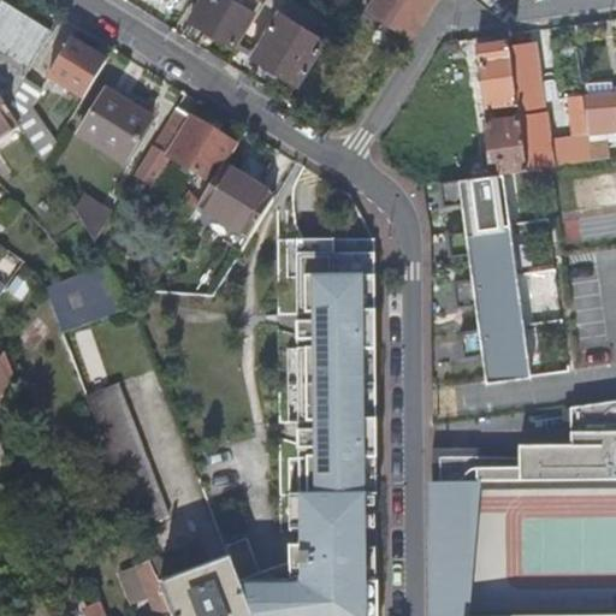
[(255,17),(229,0),(205,0),(193,21),(236,48),(255,17)]
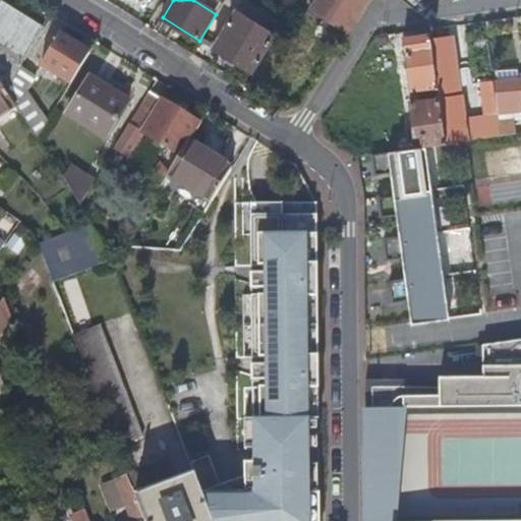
[(315,0),(309,10),(348,34),(368,0),(315,0)]
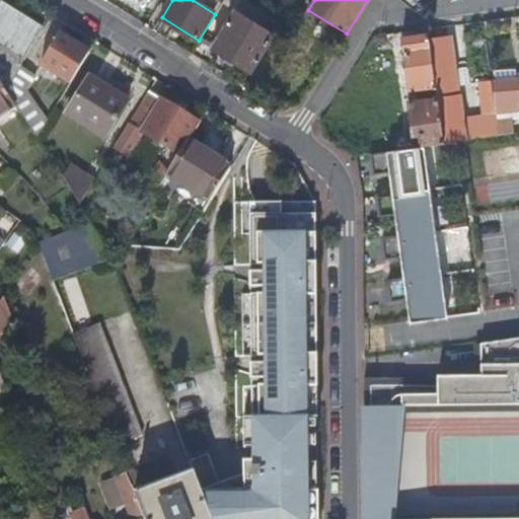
[(0,53),(1,54),(0,55),(0,82),(7,92),(21,68),(25,61),(32,50),(43,34),(0,7),(0,53)]
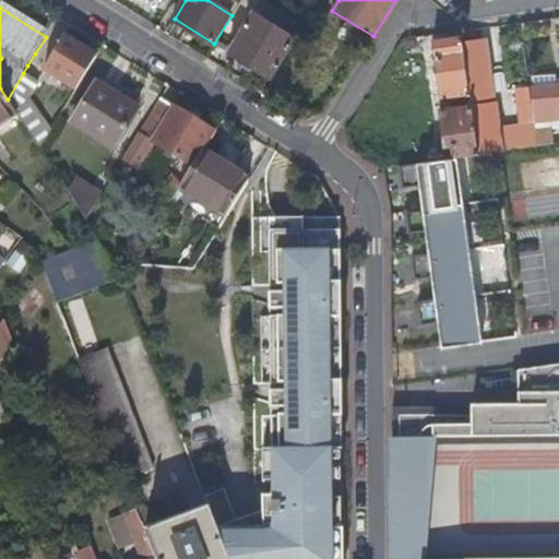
[(271,78),(296,37),(254,11),(247,24),(229,52),(271,78)]
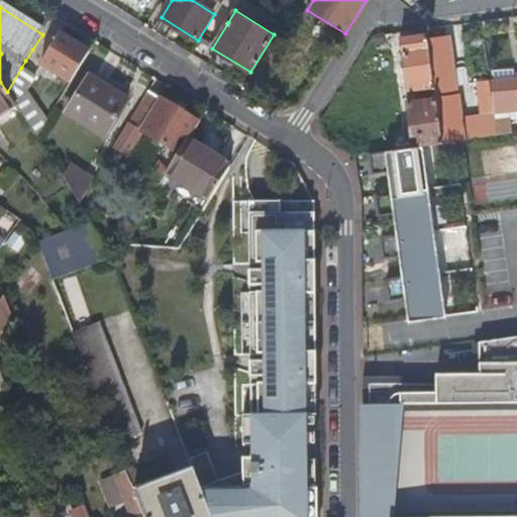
[(212,48),(228,22),(216,15),(200,41),(212,48)]
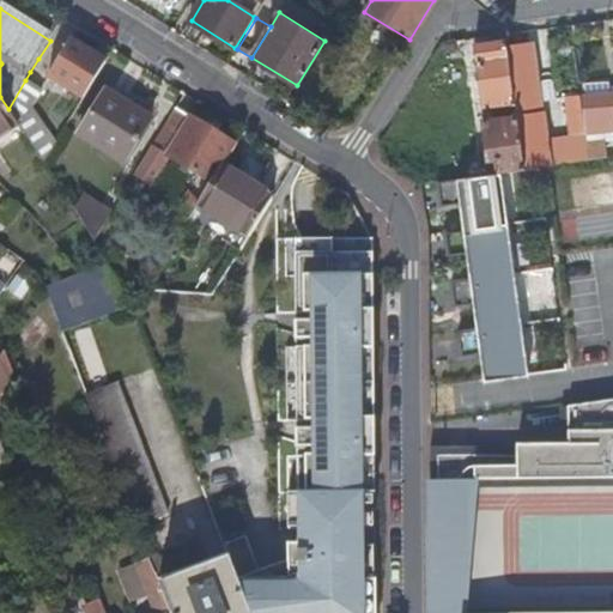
[(485,110),(515,105),(507,49),(505,41),(475,46),(485,110)]
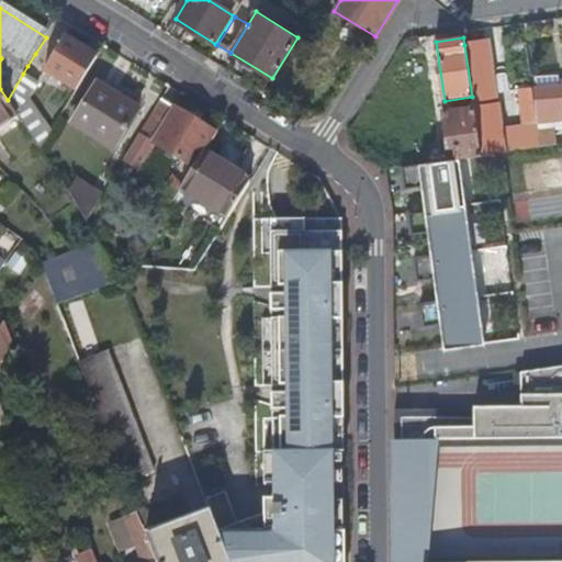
[(63,80),(78,90),(97,59),(64,38),(44,71),(62,82),(63,80)]
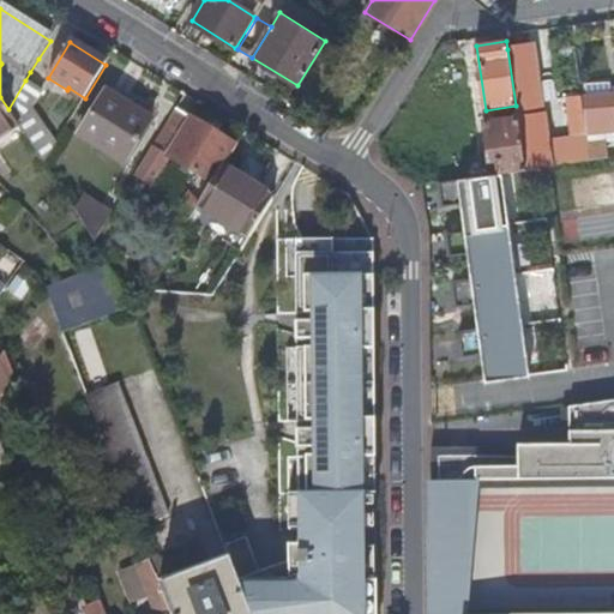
[(531,46),(507,49),(516,106),(540,102),(531,46)]
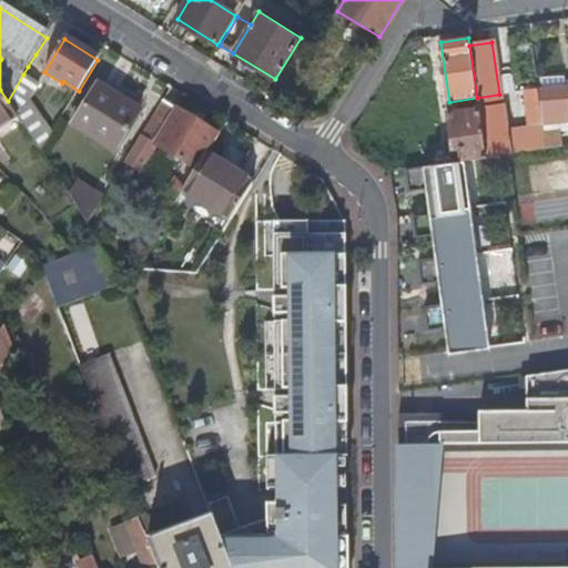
[(40,85),(23,74),(8,101),(18,117),(21,121),(42,152),(53,133),(31,101),(40,85)]
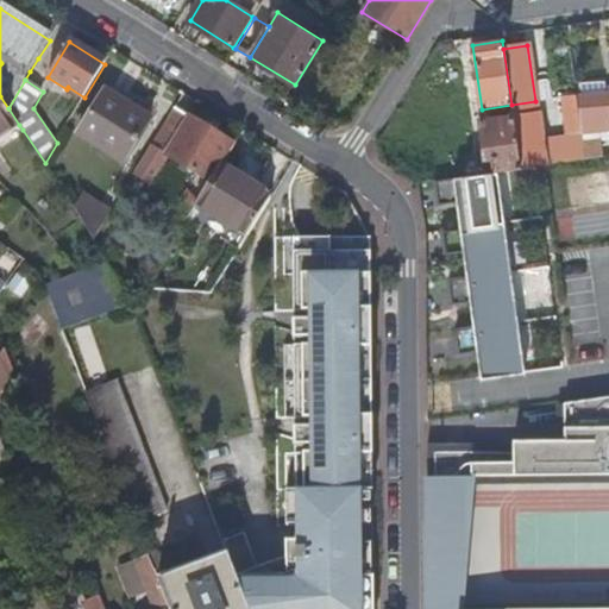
[(150,119),(105,92),(79,135),(123,163),(150,119)]
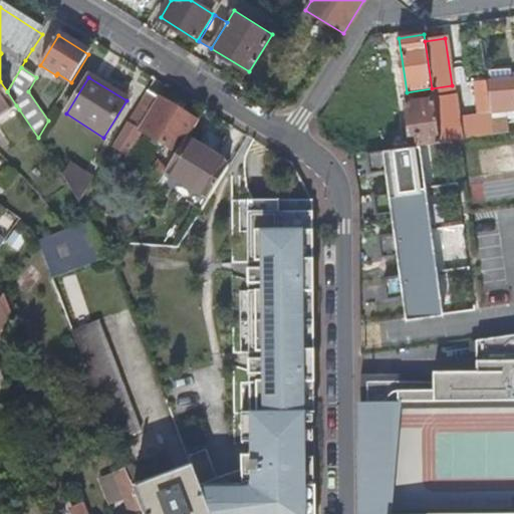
[(513,79),(490,82),(493,113),(492,113),(495,135),(508,134),(505,112),(513,110),(513,79)]
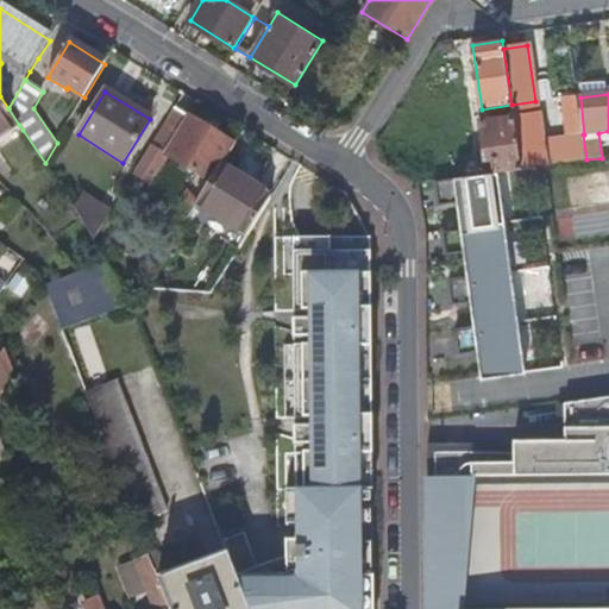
[(0,137),(19,125),(8,108),(0,96),(0,137)]
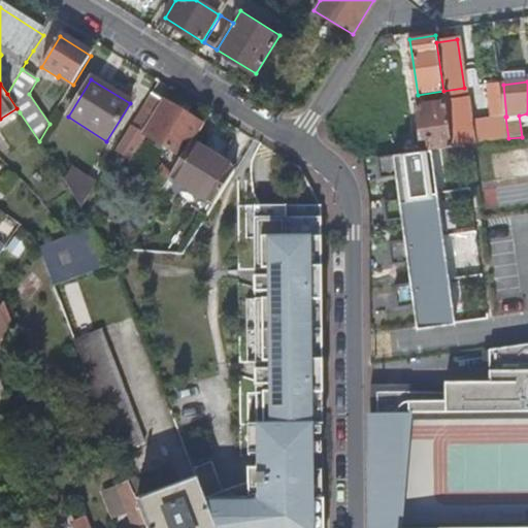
[(502,111),(498,86),(490,87),(494,112),(502,111)]
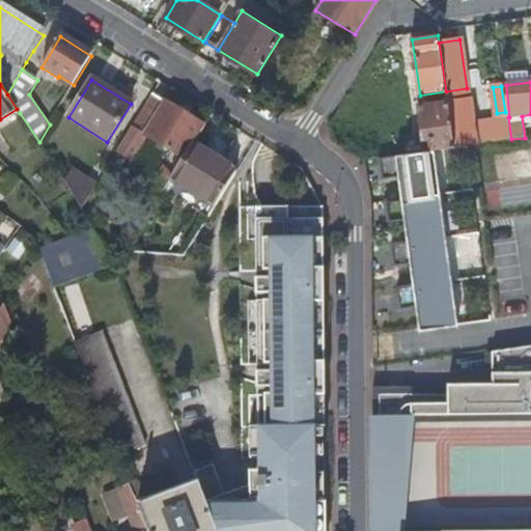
[(203,128),(152,95),(133,129),(145,137),(183,161),(193,144),(203,128)]
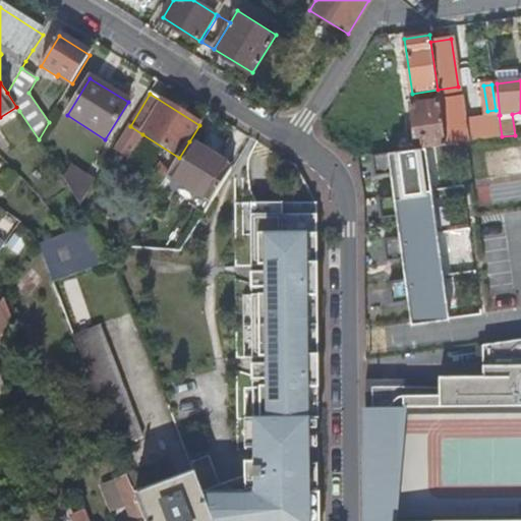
[(460,98),(439,101),(446,145),(466,141),(460,98)]
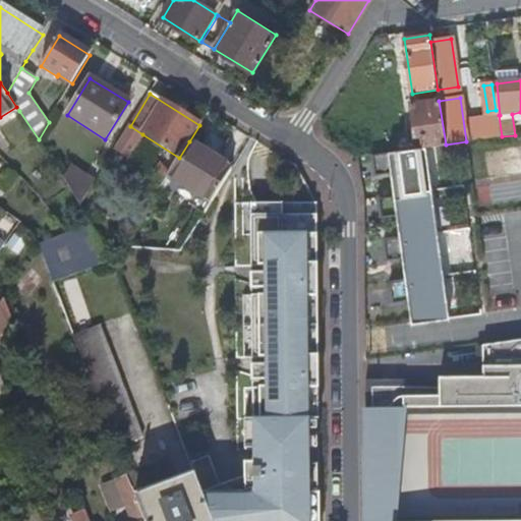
[(422,135),(423,148),(446,145),(439,101),(410,105),(415,136),(422,135)]
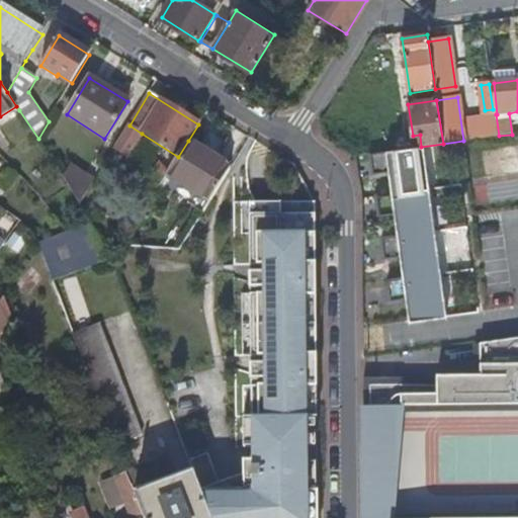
[(0,122),(19,110),(16,106),(0,116),(0,122)]
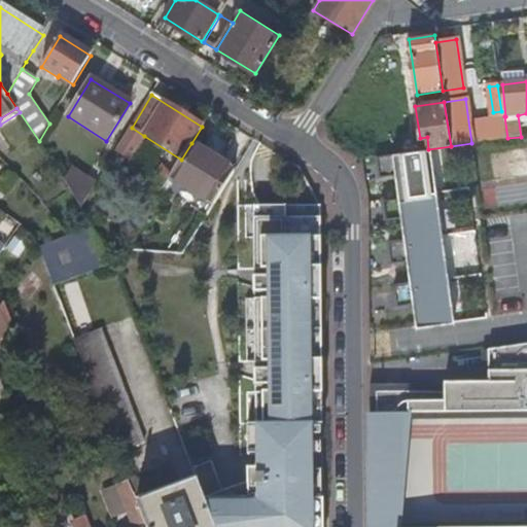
[(484,131),(485,141),(504,139),(502,125),(488,127),(484,131)]
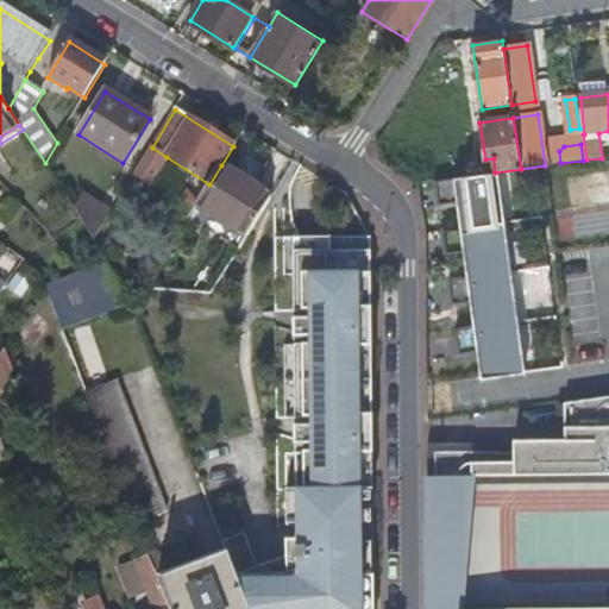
[(263,192),(221,165),(209,184),(196,206),(238,232),(263,192)]
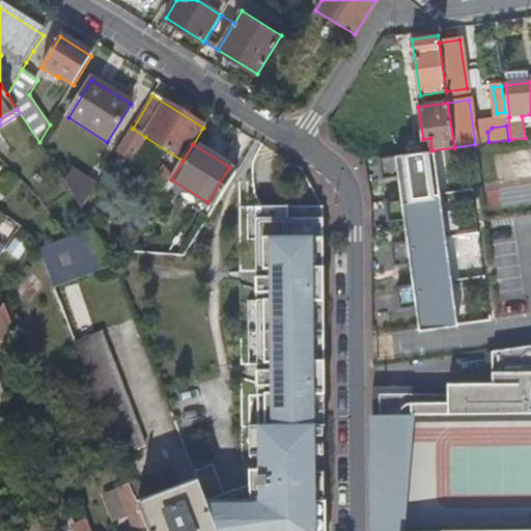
[(384,148),(385,157),(408,154),(407,144),(384,148)]
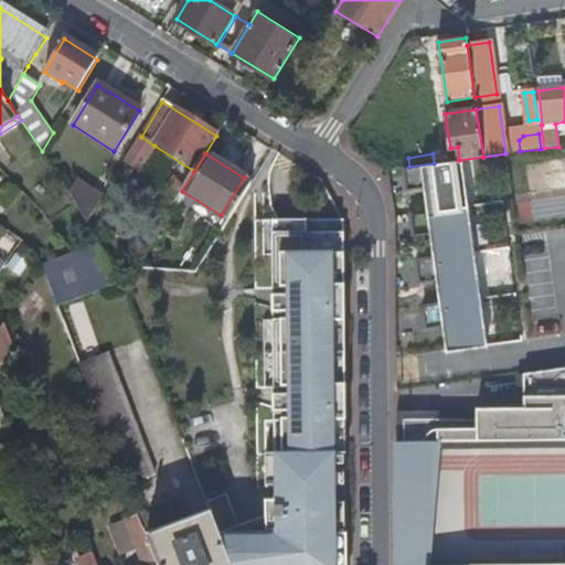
[(464,206),(457,160),(434,163),(409,167),(404,168),(407,190),(405,190),(405,191),(424,189),(427,212),(411,214),(414,235),(412,235),(412,236),(430,234),(434,257),(417,260),(419,280),(418,281),(418,283),(437,280),(440,304),(423,306),(426,327),(425,327),(425,328),(444,326),(447,350),(447,351),(480,347),(480,345),(483,344),(477,299),(470,253),(464,206)]
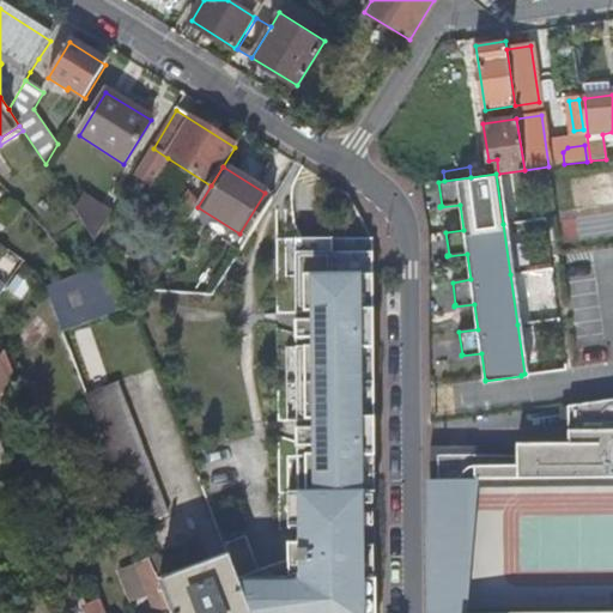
[(240,234),(249,240),(275,199),(265,193),(240,234)]
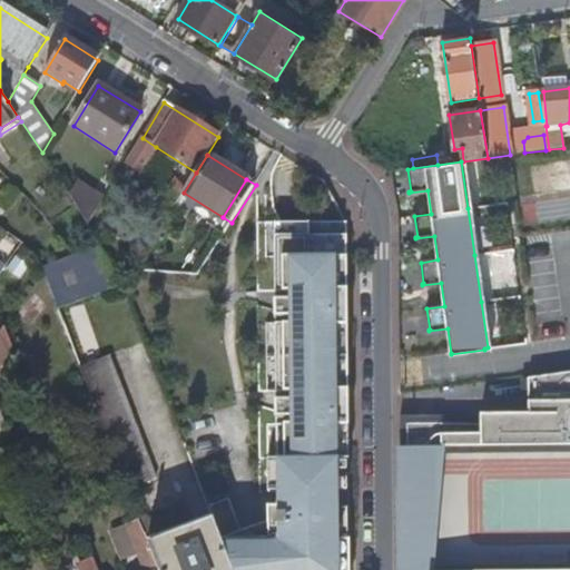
[(78,183),(70,195),(89,225),(105,199),(78,183)]
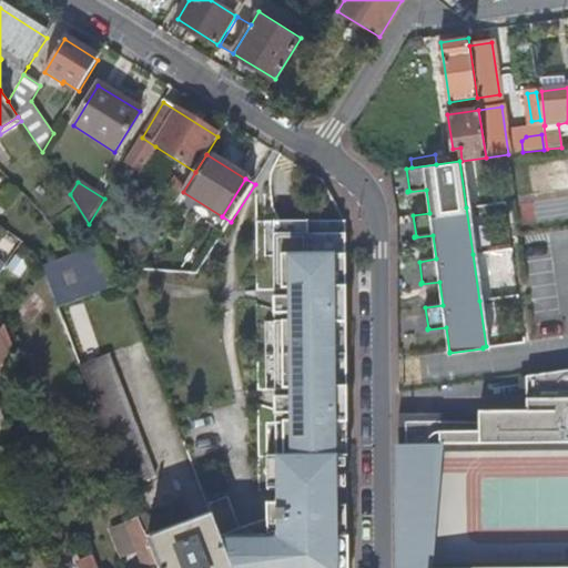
[(336,567),(342,221),(250,224),(261,545),(219,551),(223,567),(336,567)]
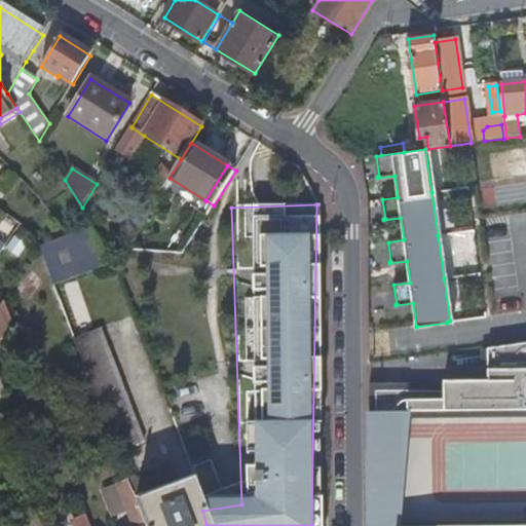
[(94,228),(70,237),(95,270),(113,263),(115,263),(94,228)]
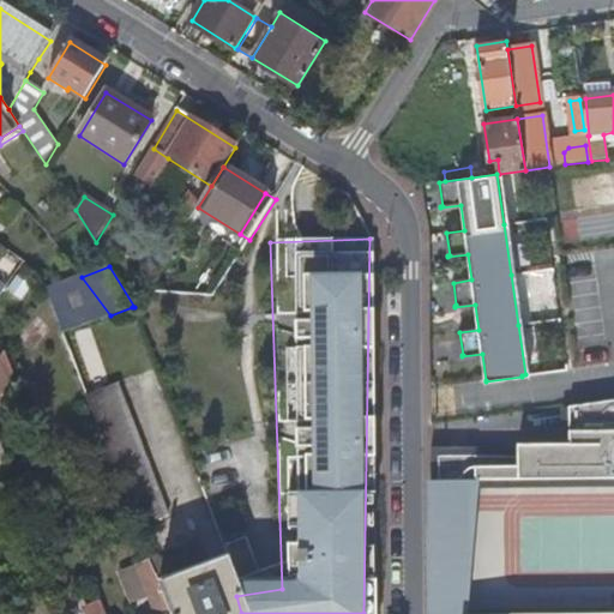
[(82,277),(48,290),(64,332),(110,315),(82,277)]
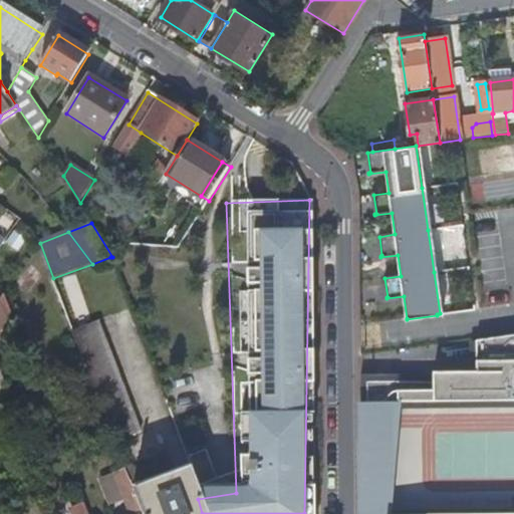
[(0,330),(12,314),(5,294),(0,300),(0,330)]
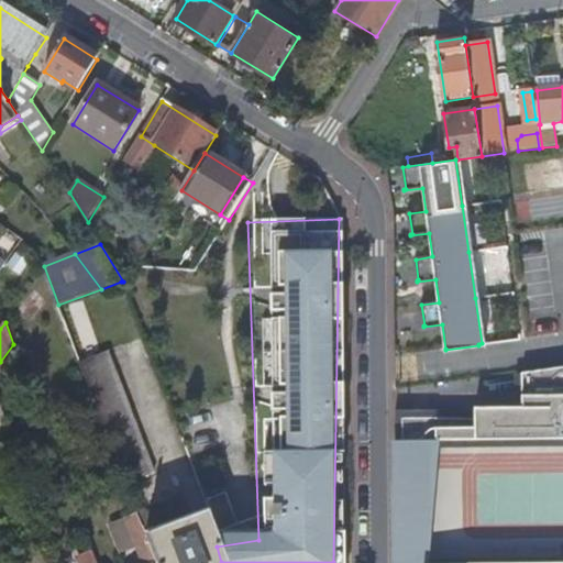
[(110,352),(81,363),(128,484),(156,473),(110,352)]
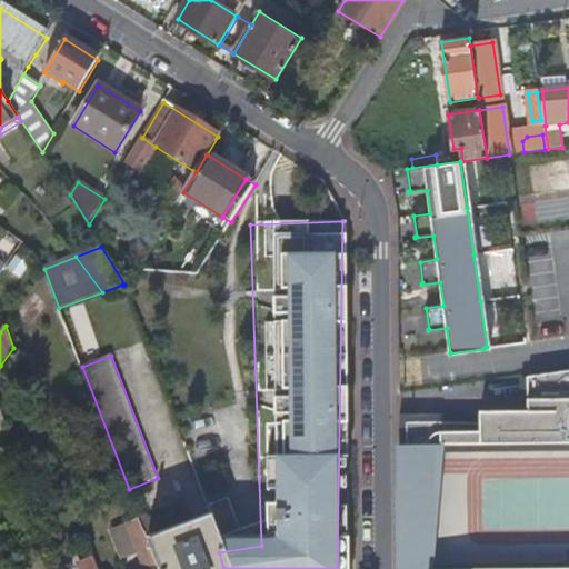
[(568,568),(568,371),(527,378),(527,415),(397,417),(395,568),(568,568)]
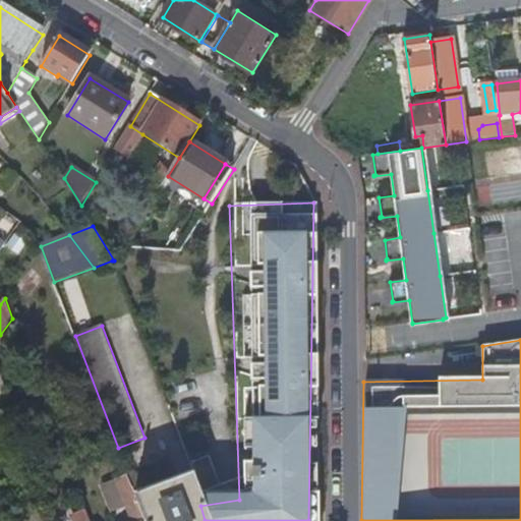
[(189,476),(130,499),(138,520),(205,520),(200,506),(189,476)]
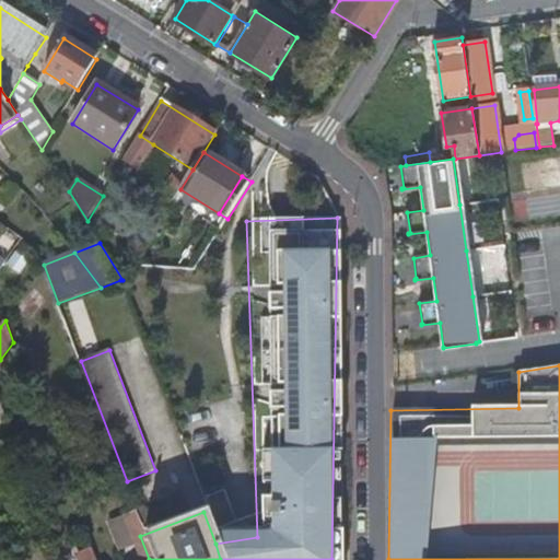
[(149,559),(140,536),(139,513),(108,524),(118,551),(136,545),(140,559),(149,559)]
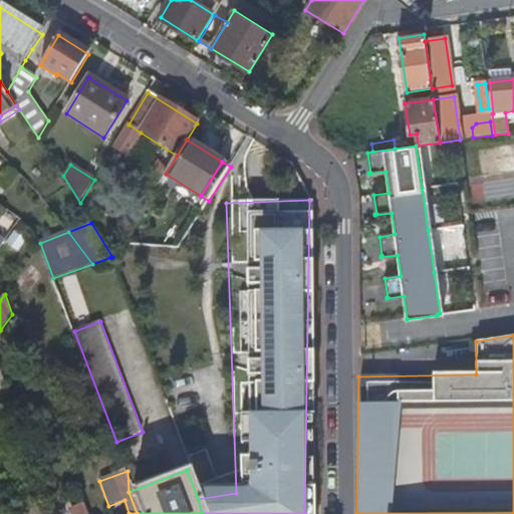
[(73,513),(88,513),(81,494),(68,499),(73,513)]
